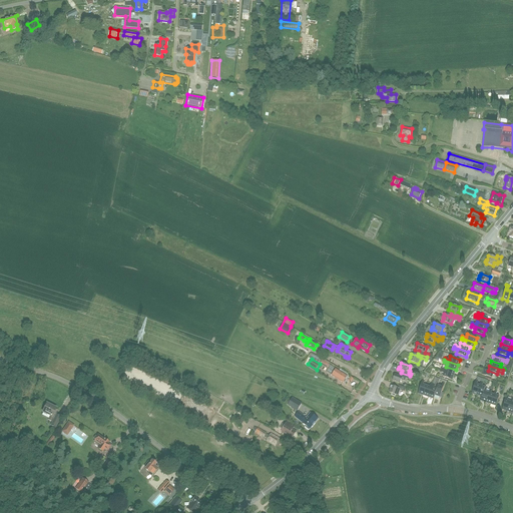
[(441,368),(441,370),(454,375),(456,370),(446,367),(445,370),(441,368)]
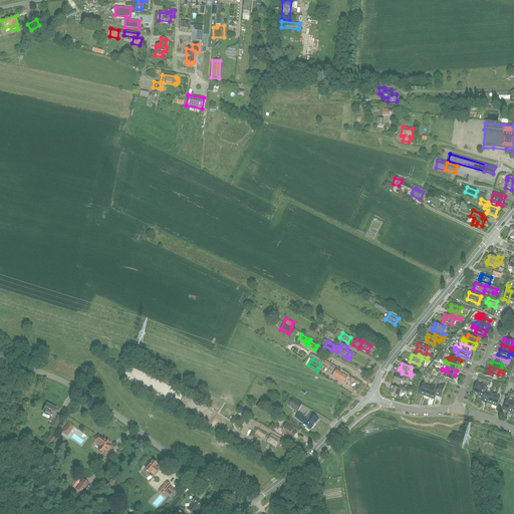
[(347,376),(339,371),(335,368),(331,375),(343,383),(344,382),(345,382),(345,381),(345,380),(347,376)]
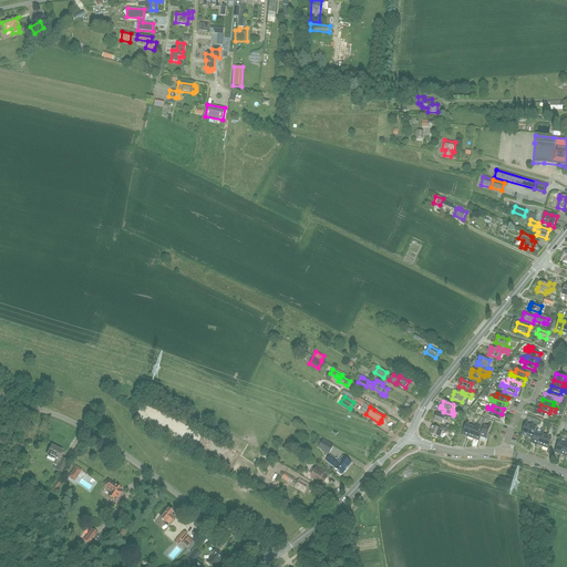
[(539,410),(535,408),(533,414),(537,415),(544,418),(545,414),(549,415),(549,413),(539,410)]
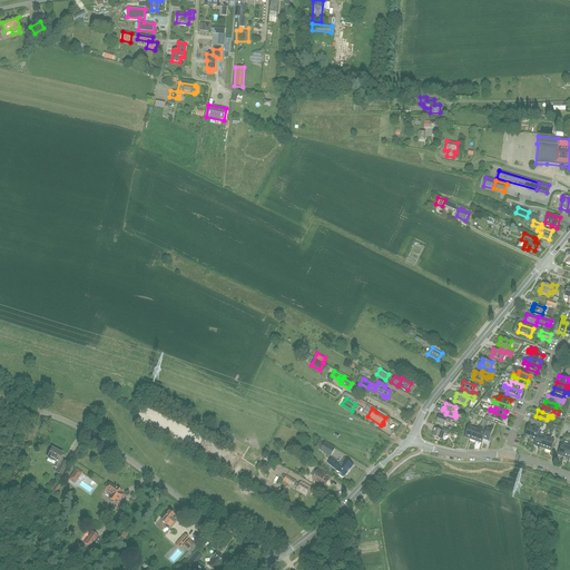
[(504,416),(490,411),(489,413),(493,415),(492,419),(503,422),(504,416)]
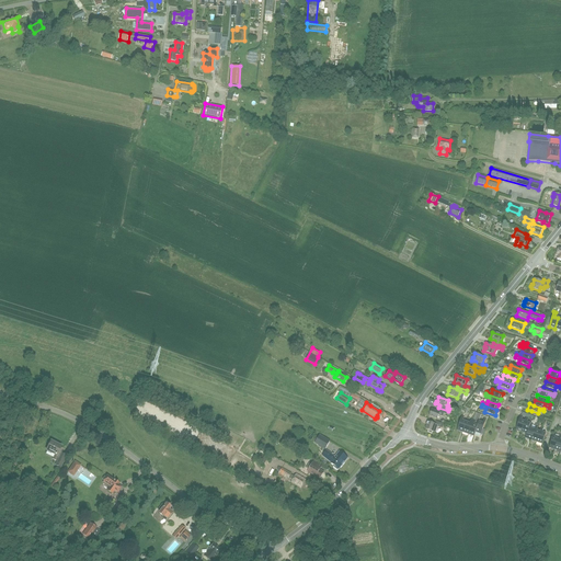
[(448,411),(438,408),(437,411),(431,409),(430,412),(431,412),(430,416),(437,419),(439,415),(443,416),(444,413),(447,414),(448,411)]
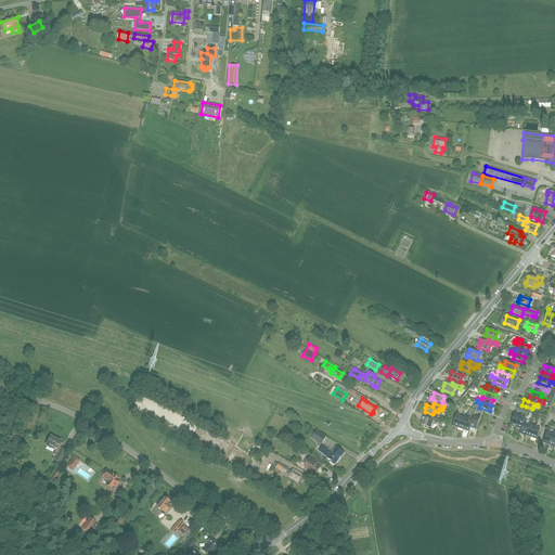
[(468,415),(463,430),(468,431),(470,428),(473,421),(469,420),(470,416),(473,409),(470,408),(468,415)]
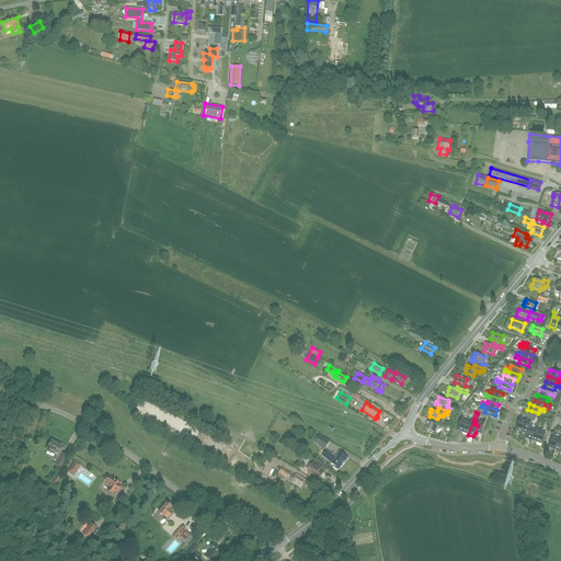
[(462,433),(467,422),(462,421),(465,416),(462,415),(457,431),(462,433)]
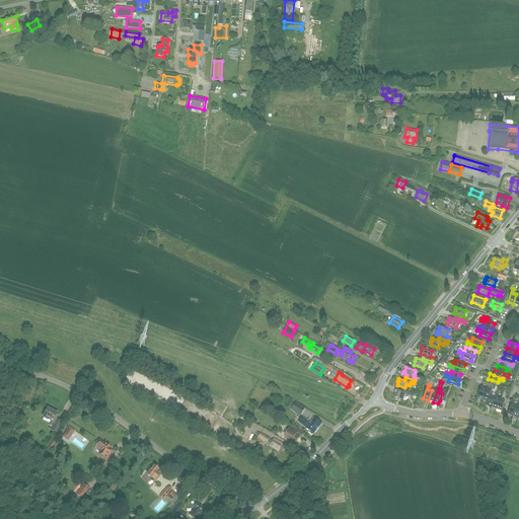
[(482,400),(486,390),(483,389),(484,385),(482,384),(476,398),(482,400)]
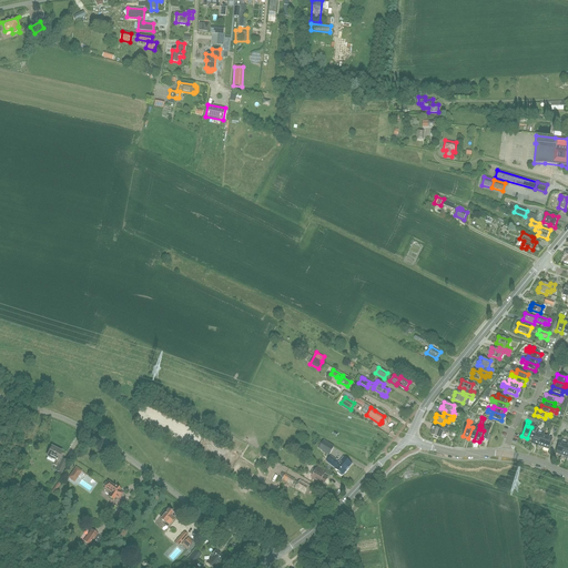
[(531,427),(527,438),(533,439),(537,429),(534,427),(535,424),(533,423),(531,427)]
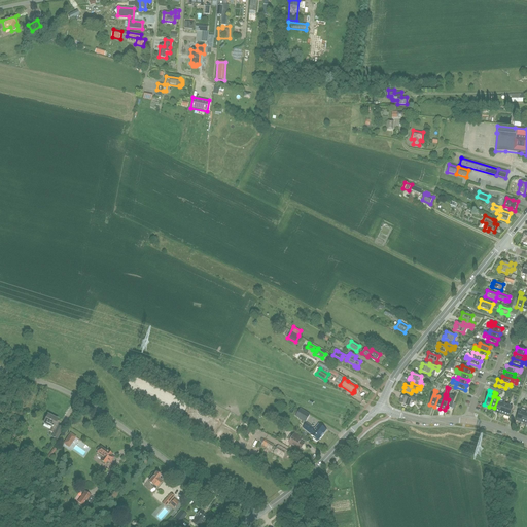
[(438,396),(434,407),(440,409),(445,394),(443,393),(442,397),(438,396)]
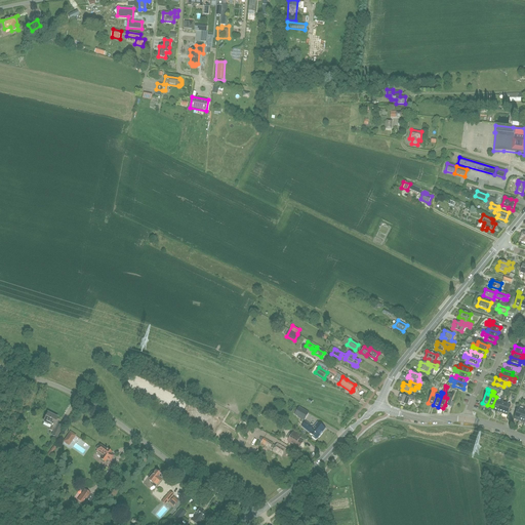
[(448,395),(447,398),(445,405),(450,406),(455,393),(453,392),(451,396),(448,395)]
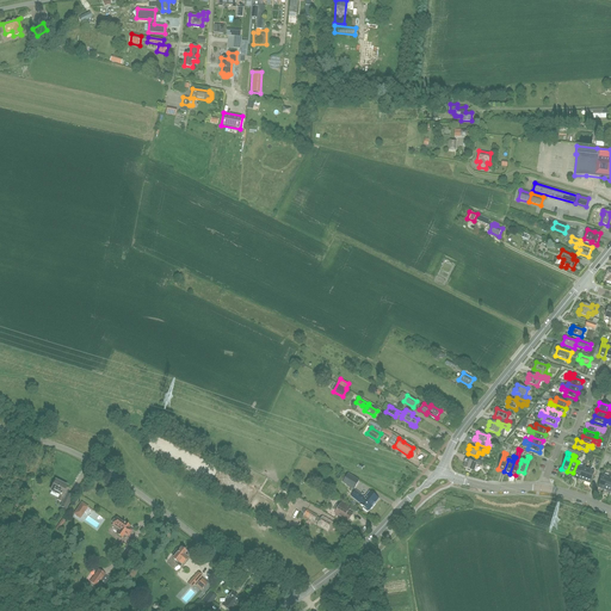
[(471,470),(474,470),(476,464),(481,467),(483,462),(475,458),(474,462),(466,460),(464,462),(464,463),(463,467),(467,468),(466,470),(470,473),(471,470)]
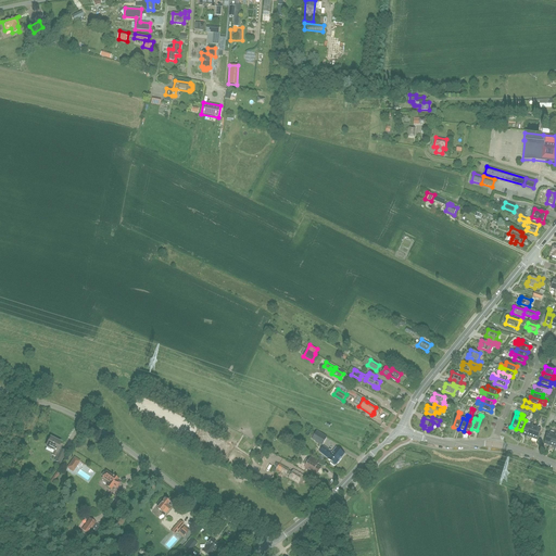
[(526,420),(521,430),(520,434),(526,437),(530,426),(526,425),(528,420),(526,420)]
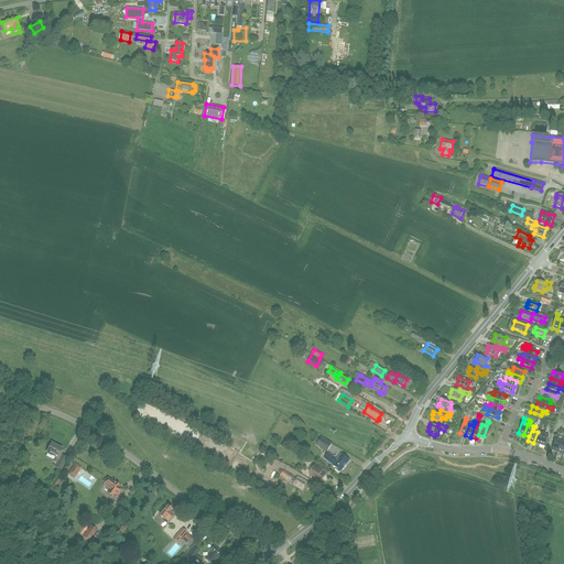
[(538,432),(533,443),(539,445),(543,434),(540,433),(541,429),(539,427),(538,432)]
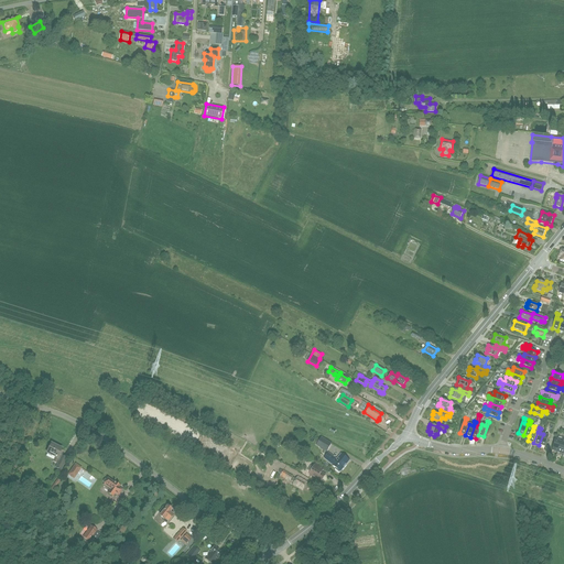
[(543,434),(539,445),(545,447),(549,436),(545,435),(546,431),(544,430),(543,434)]
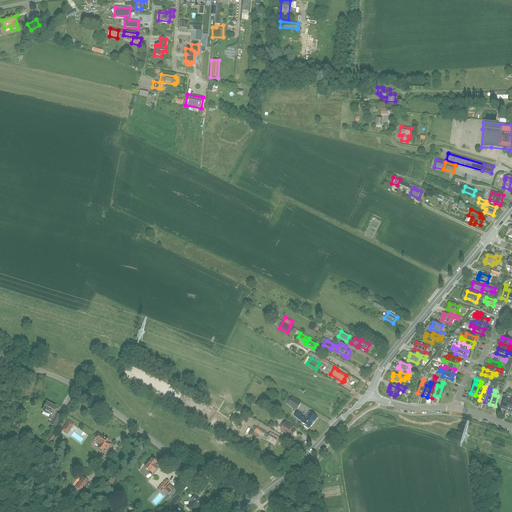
[(506,410),(510,398),(507,397),(507,396),(505,395),(501,408),(506,410)]
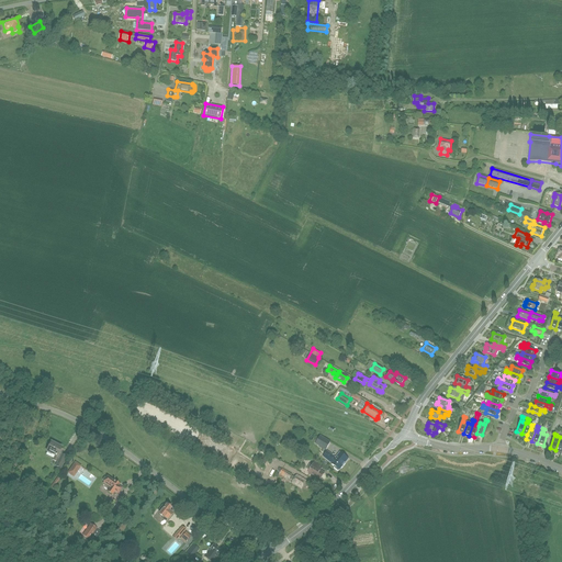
[(315,444),(326,450),(332,441),(321,435),(315,444)]
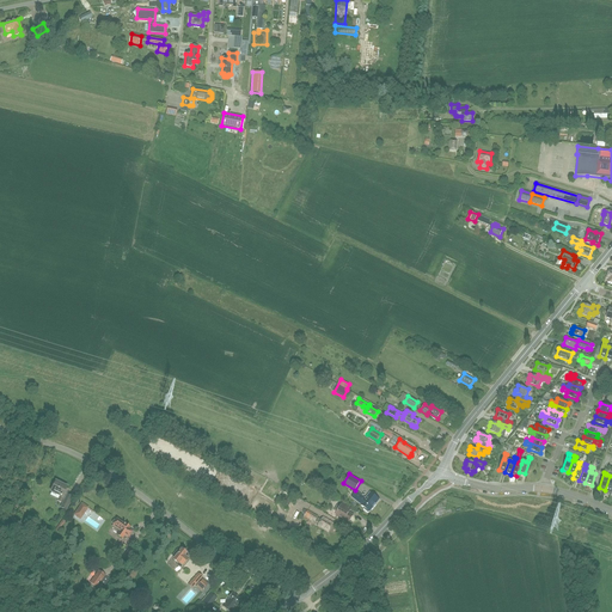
[(51,491),(60,495),(57,501),(60,502),(62,503),(61,507),(67,510),(73,496),(66,494),(67,493),(65,491),(67,487),(55,482),(51,491)]
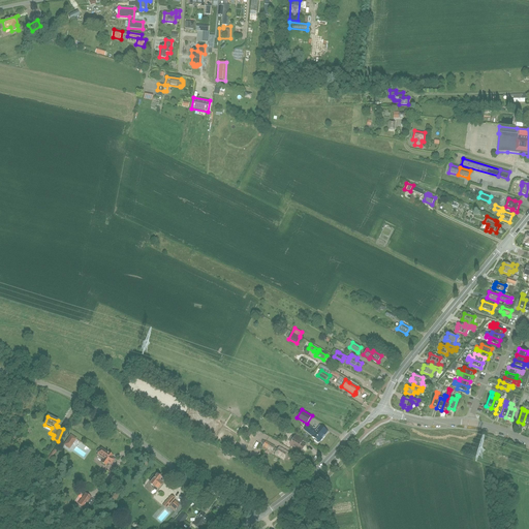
[(314,440),(318,443),(328,432),(323,428),(323,429),(320,426),(316,431),(308,425),(304,430),(312,436),(315,439),(314,440)]
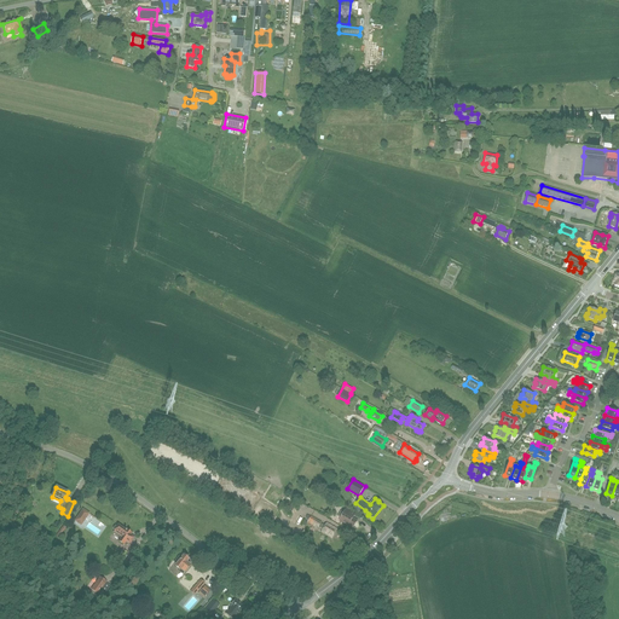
[(84,508),(75,520),(79,522),(87,510),(84,508)]
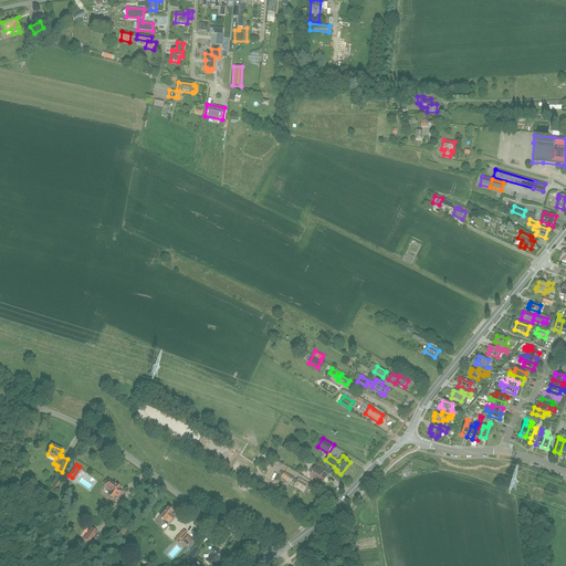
[(326,477),(323,474),(325,471),(317,465),(311,477),(323,483),(326,477)]
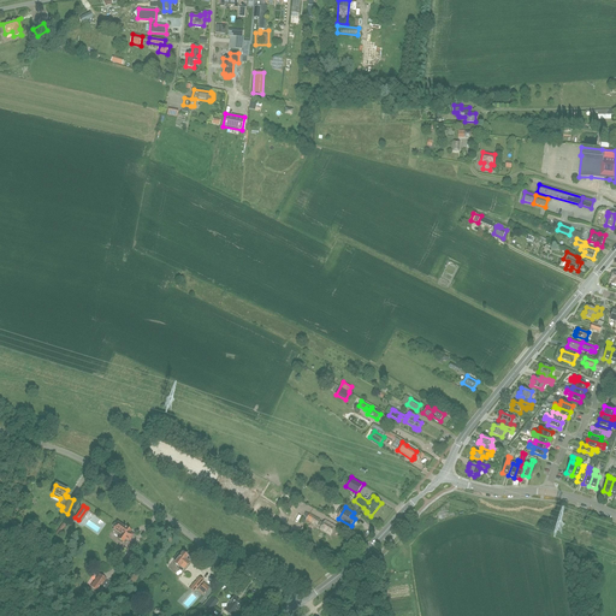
[(318,523),(321,527),(320,529),(331,535),(336,527),(325,521),(324,523),(320,521),(320,520),(314,516),(313,516),(306,513),(303,517),(301,522),(303,523),(306,520),(313,523),(313,522),(317,525),(318,523)]
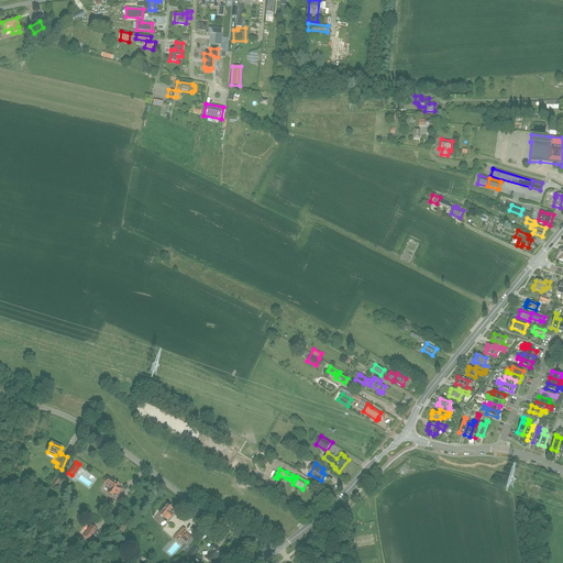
[(108,476),(103,474),(96,485),(100,487),(101,486),(108,492),(108,493),(111,495),(114,492),(118,494),(121,488),(118,486),(119,484),(114,482),(114,483),(113,482),(107,478),(108,476)]
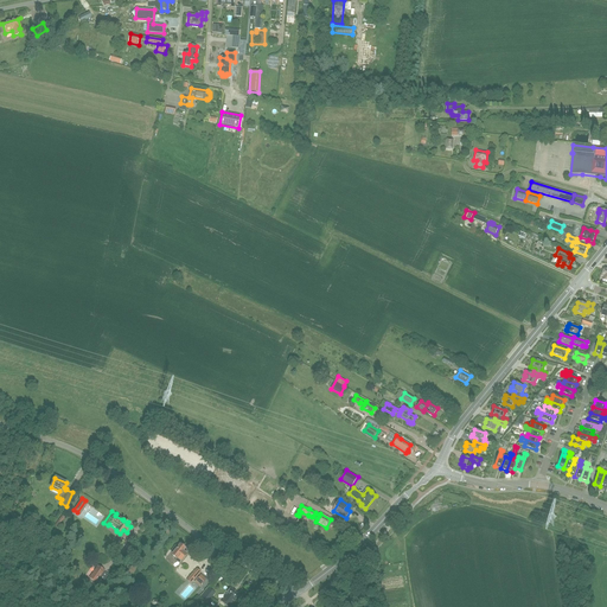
[(65,517),(63,515),(55,525),(57,526),(65,517)]
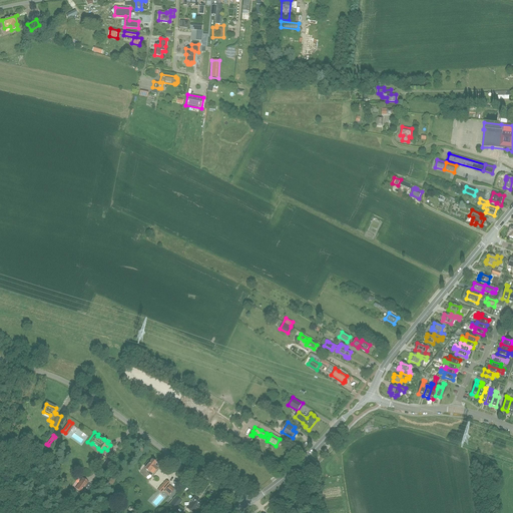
[(248,444),(237,437),(234,441),(245,448),(248,444)]
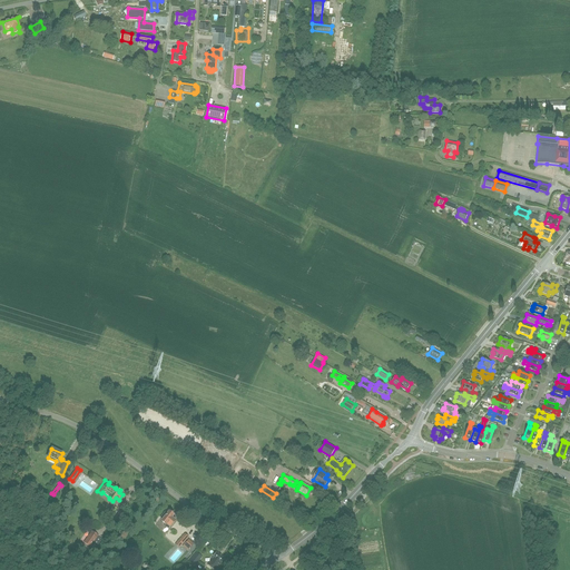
[(166,511),(160,518),(163,520),(161,521),(166,524),(165,526),(166,527),(168,526),(169,527),(175,521),(173,519),(174,518),(173,517),(173,516),(168,512),(168,513),(166,511)]
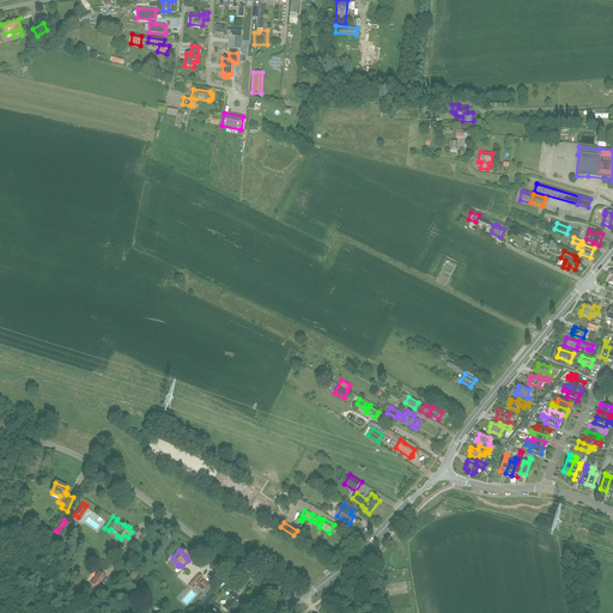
[(98,571),(90,583),(97,589),(98,588),(103,590),(110,581),(105,577),(105,576),(98,571)]
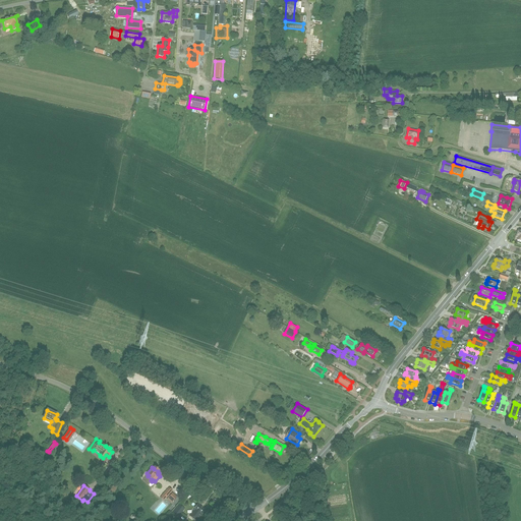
[(173,490),(169,487),(163,495),(167,498),(173,490)]
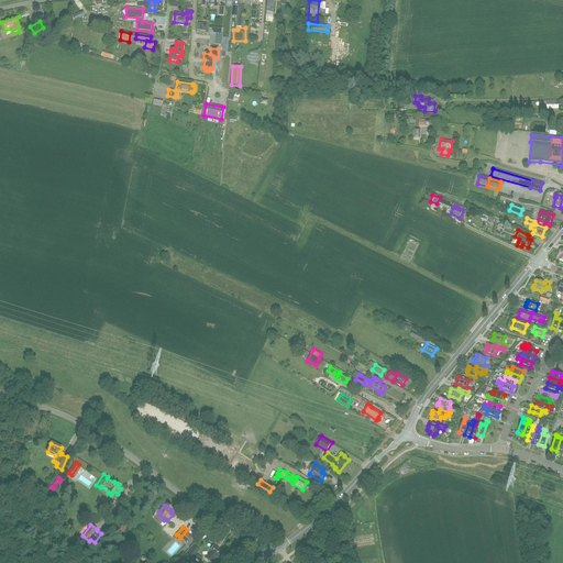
[(180,539),(173,551),(178,554),(186,542),(180,539)]
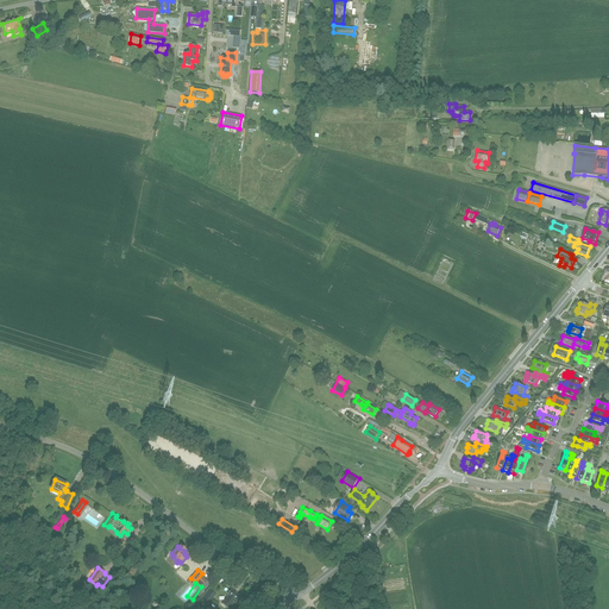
[(208,606),(217,595),(209,590),(201,600),(208,606)]
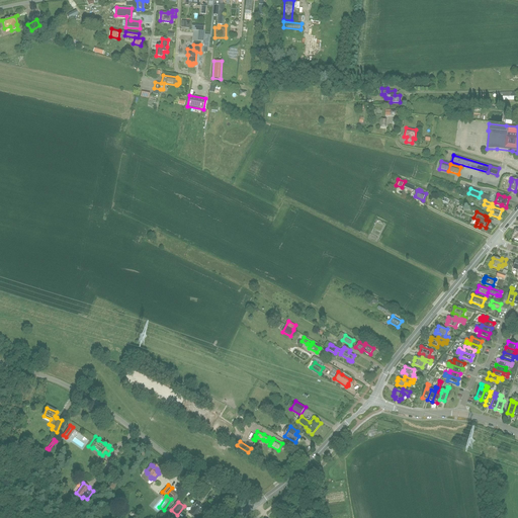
[(196,502),(193,506),(188,513),(195,517),(200,511),(203,507),(196,502)]
